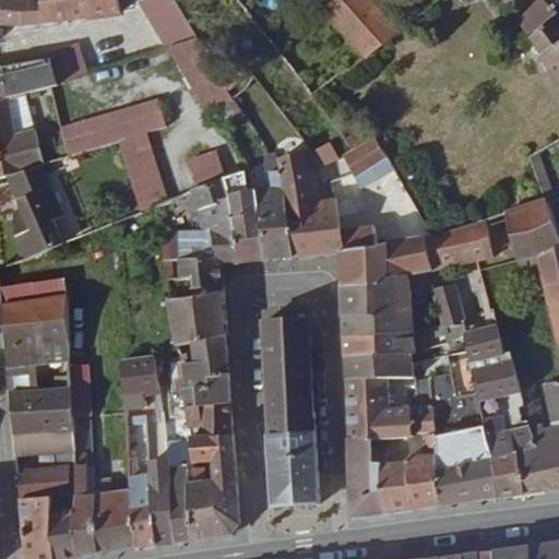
[(0,0),(0,20),(20,23),(46,19),(45,1),(37,0),(0,0)]
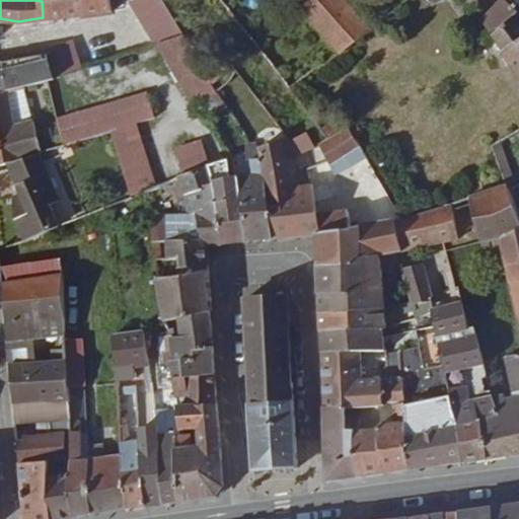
[(70,14),(68,0),(41,0),(42,1),(43,17),(70,14)]
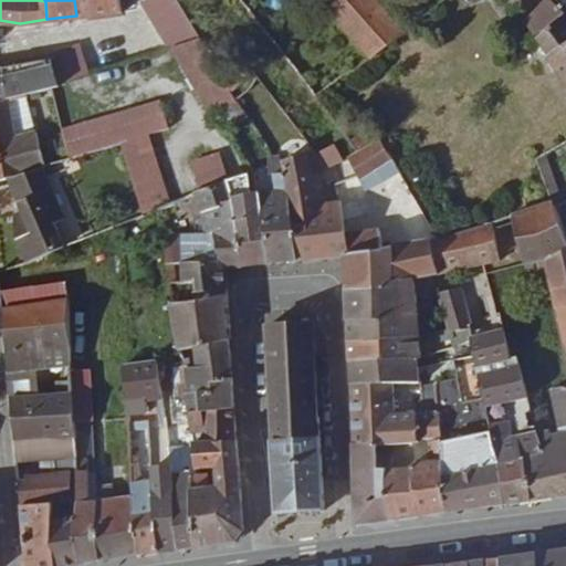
[(88,0),(74,0),(76,16),(90,13),(88,0)]
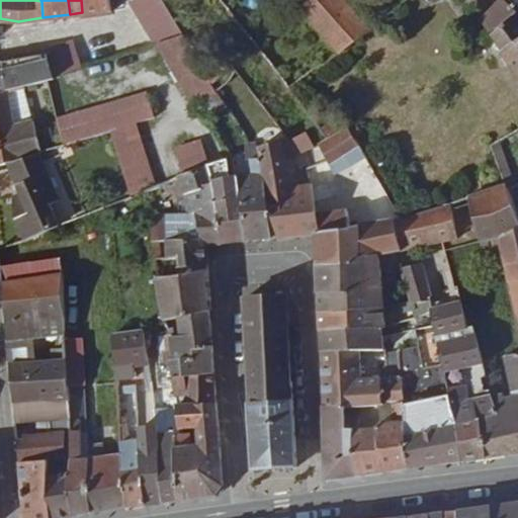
[(111,8),(109,0),(81,0),(82,12),(111,8)]
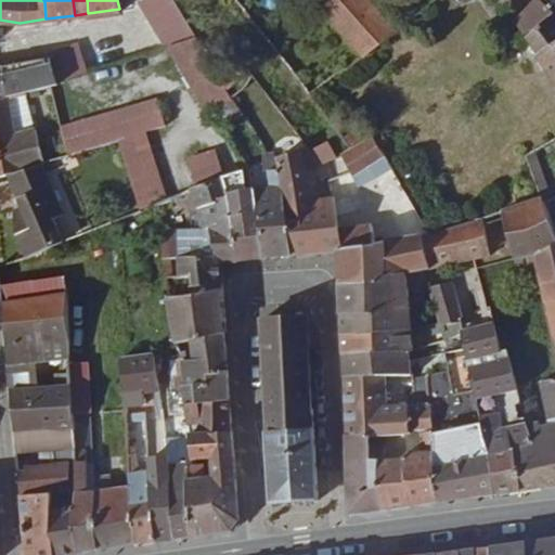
[(144,0),(165,42),(195,31),(176,0),(144,0)]
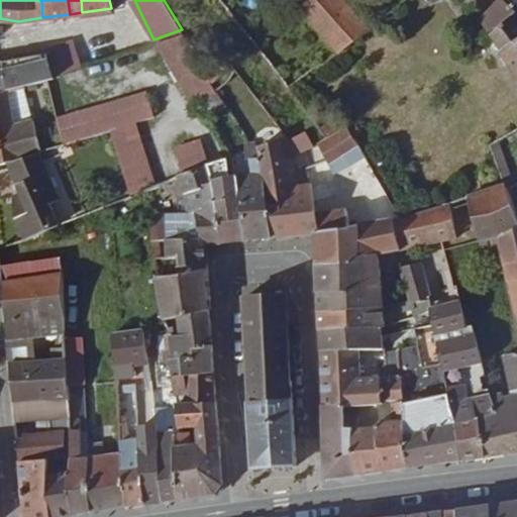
[(294,0),(340,49),(370,26),(355,11),(344,0),(294,0)]
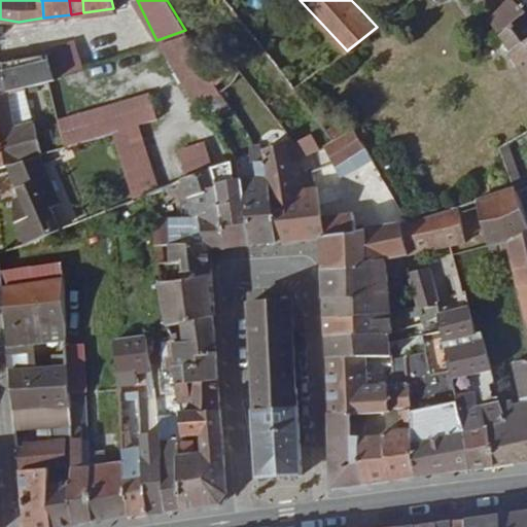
[(506,0),(496,12),(506,31),(526,11),(526,10),(517,0),(506,0)]
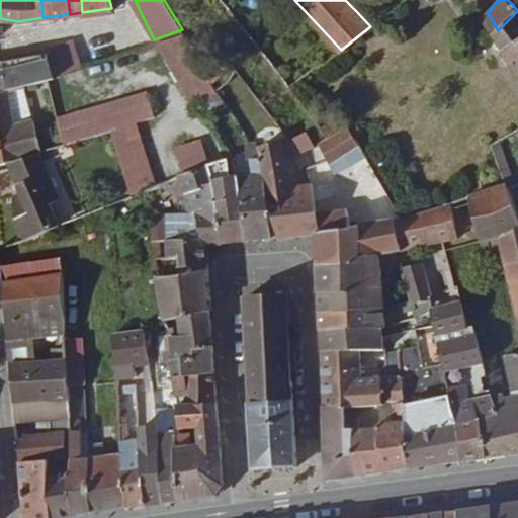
[(517,0),(508,0),(517,10),(517,11),(498,30),(517,64),(517,0)]
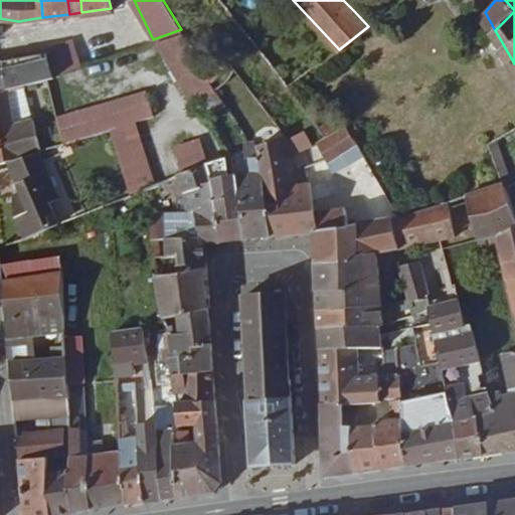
[(188,39),(181,29),(153,39),(152,40),(161,56),(188,39)]
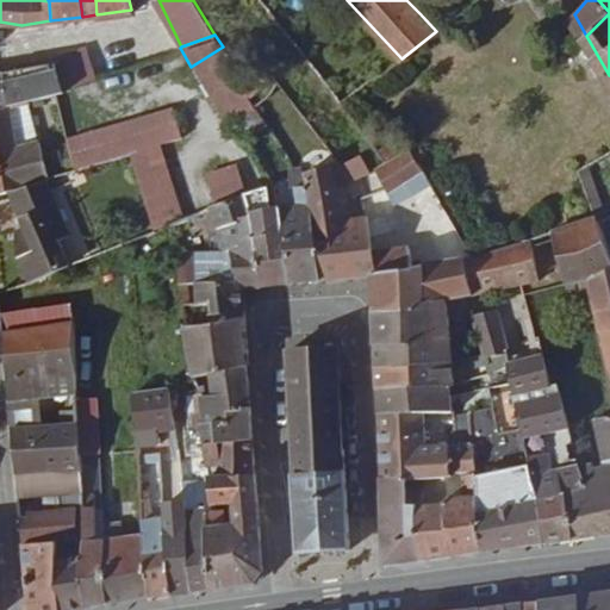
[(85,43),(54,56),(56,62),(64,85),(95,75),(85,43)]
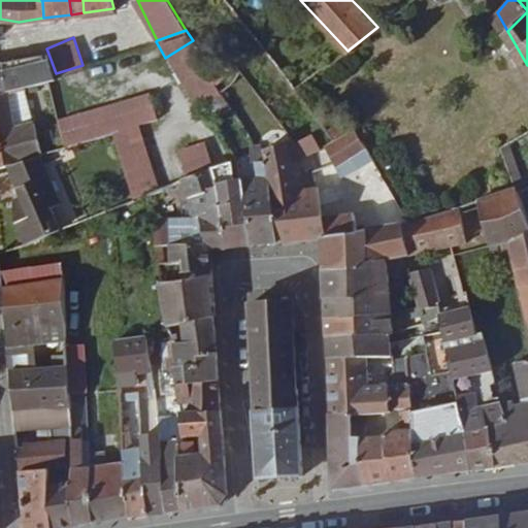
[(193,40),(165,58),(172,69),(200,53),(193,40)]
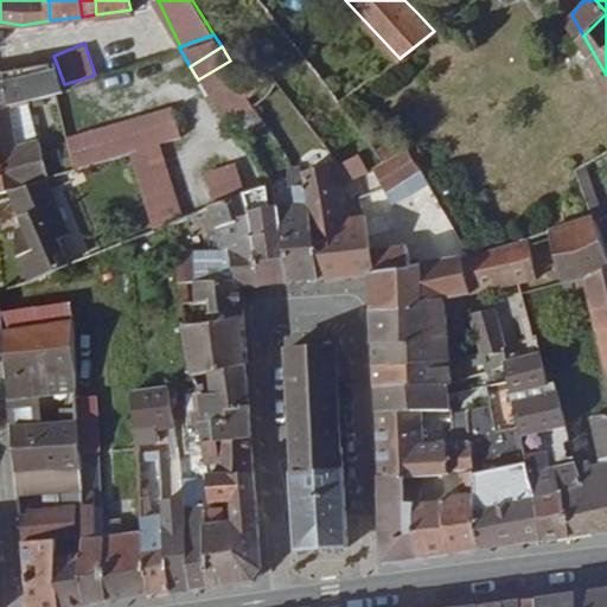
[(208,94),(238,74),(230,61),(198,80),(208,94)]
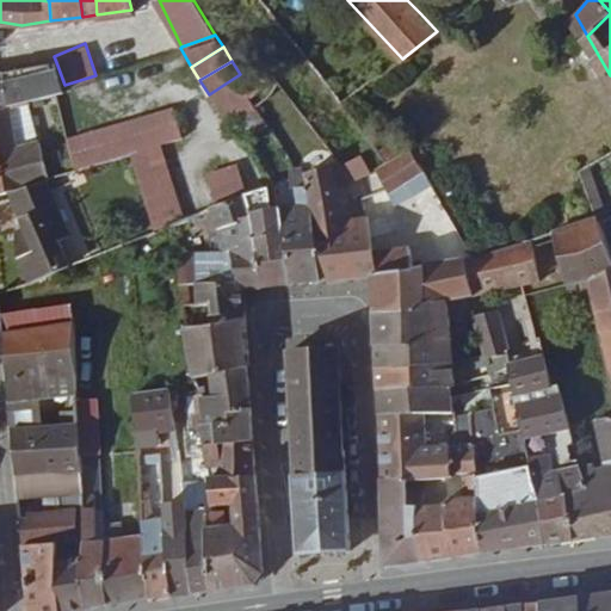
[(0,106),(12,103),(31,97),(60,87),(65,85),(56,62),(0,72),(0,106)]
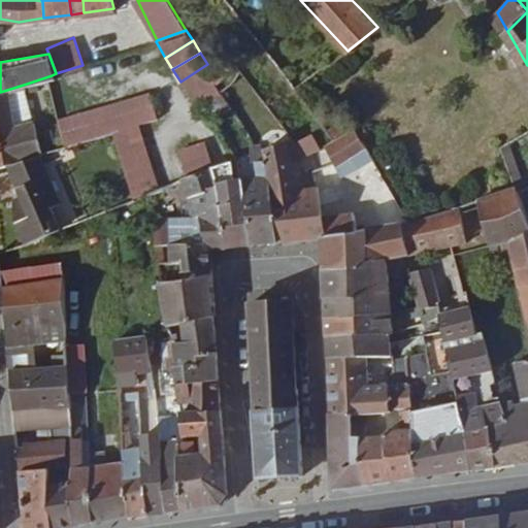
[(207,64),(180,81),(187,93),(215,76),(207,64)]
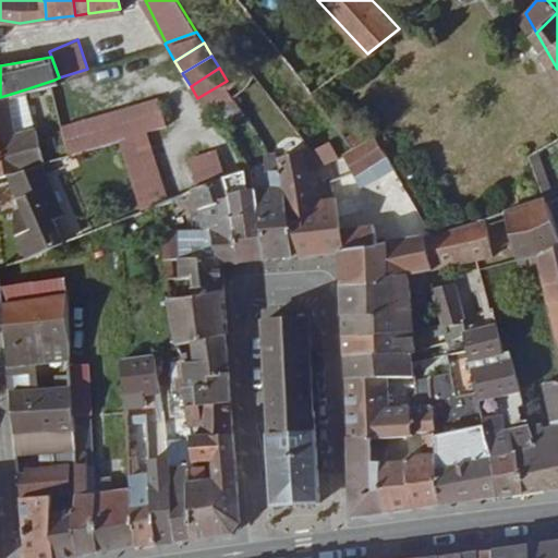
[(240,102),(238,98),(227,81),(197,98),(207,113),(215,110),(240,102)]
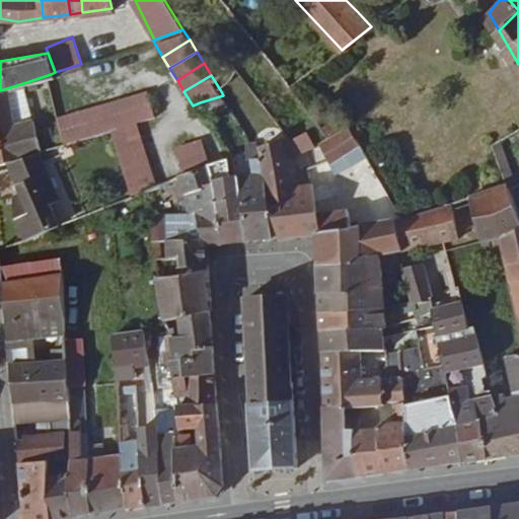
[(33,117),(26,82),(10,87),(16,121),(33,117)]
